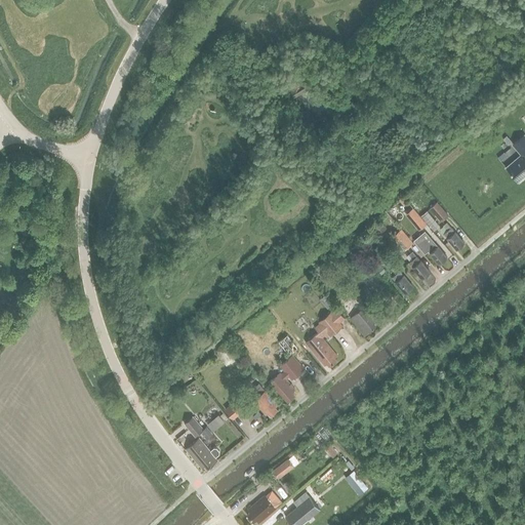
[(521,155),(506,167),(517,180),(524,173),(524,135),(513,145),(521,155)]
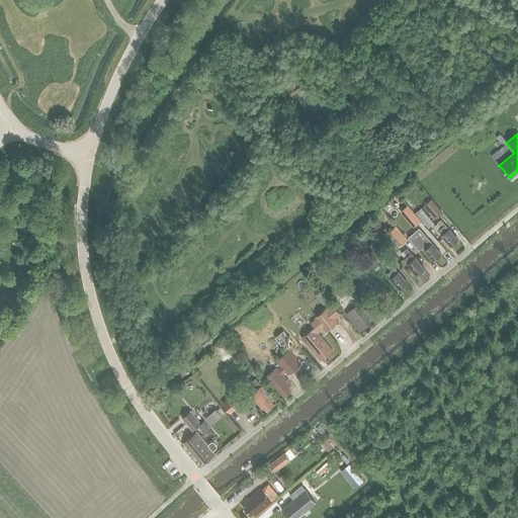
[(402,200),(397,193),(394,196),(399,203),(402,200)]
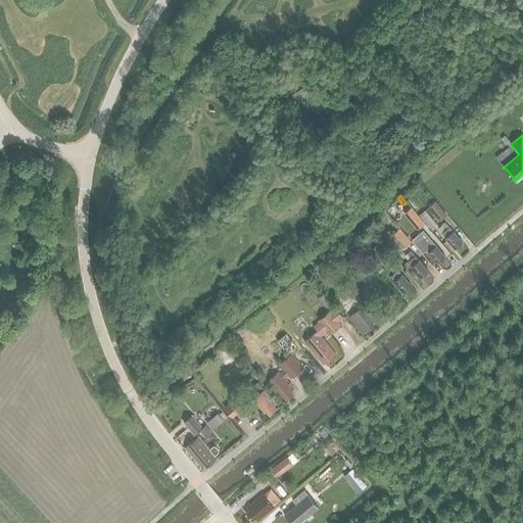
[(428,207),(439,221),(447,215),(435,201),(428,207)]
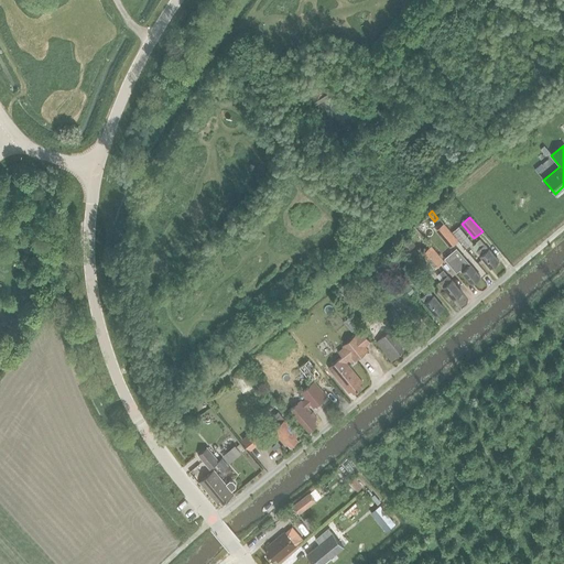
[(458,227),(452,232),(465,249),(472,243),(458,227)]
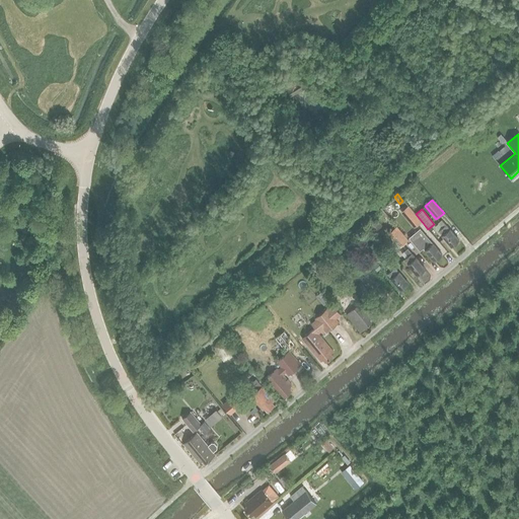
[(415,214),(406,221),(414,228),(422,222),(415,214)]
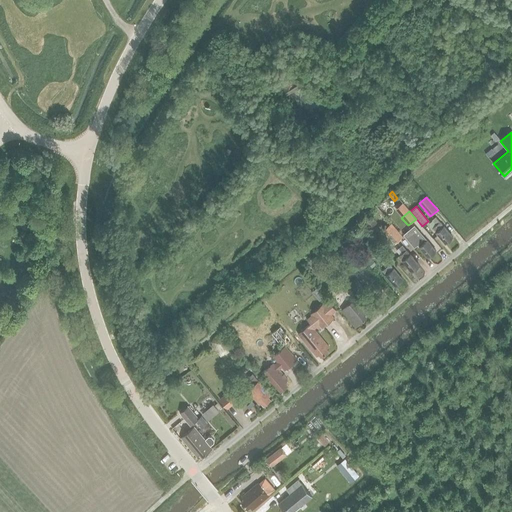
[(369,216),(364,221),(372,228),(377,223),(369,216)]
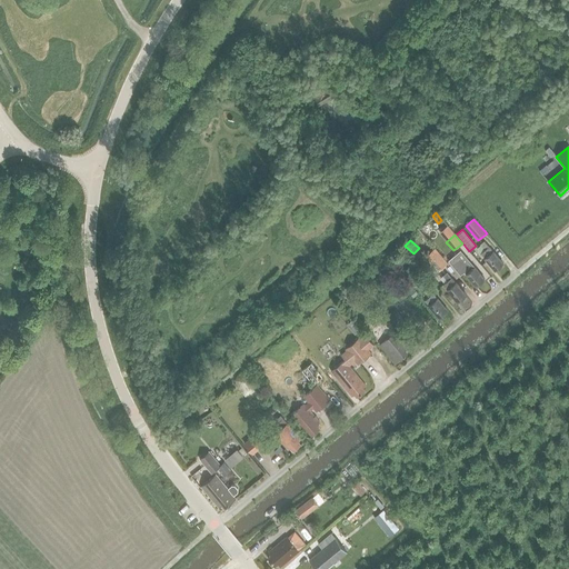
[(496,271),(503,263),(493,251),(492,251),(485,241),(480,245),(485,250),(480,253),(496,271)]
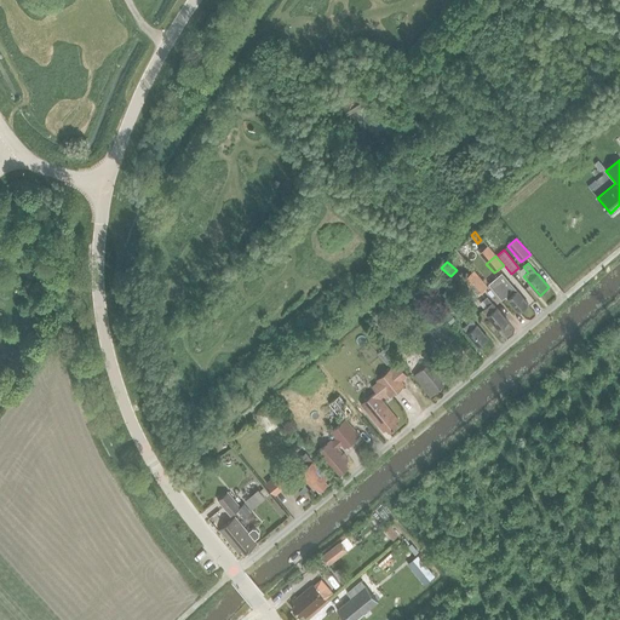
[(506,296),(507,298),(517,291),(501,273),(488,283),(501,299),(506,296)]
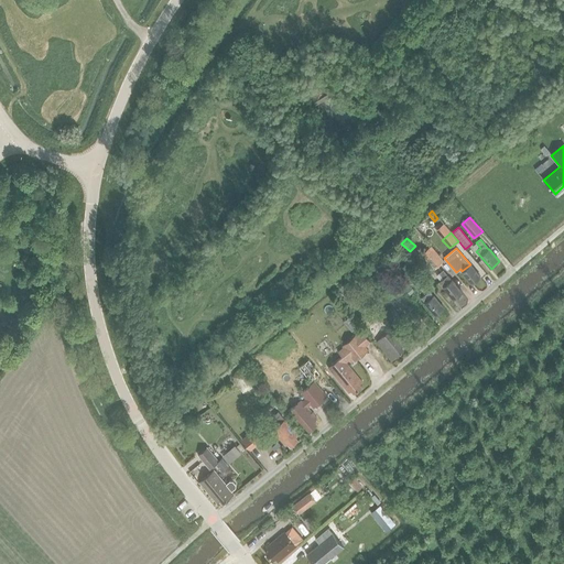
[(429,249),(422,255),(435,269),(441,263),(429,249)]
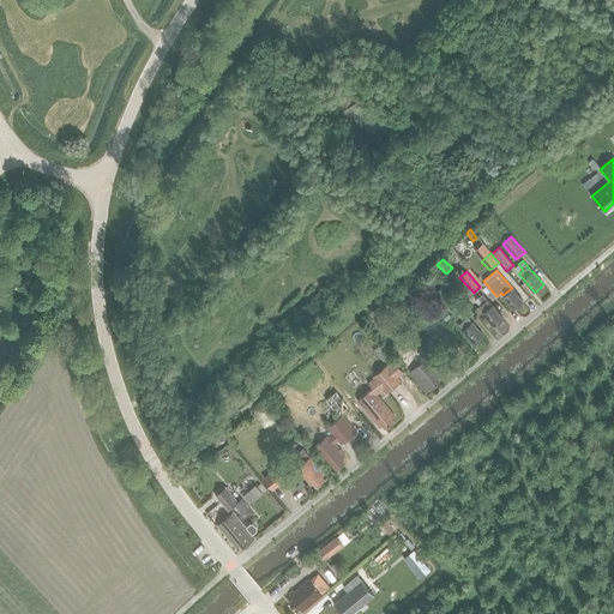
[(447,309),(455,304),(459,299),(446,283),(434,294),(447,309)]
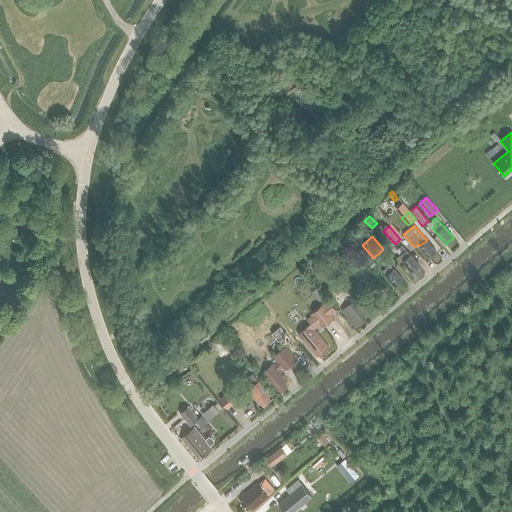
[(429,258),(436,251),(427,240),(419,246),(429,258)]
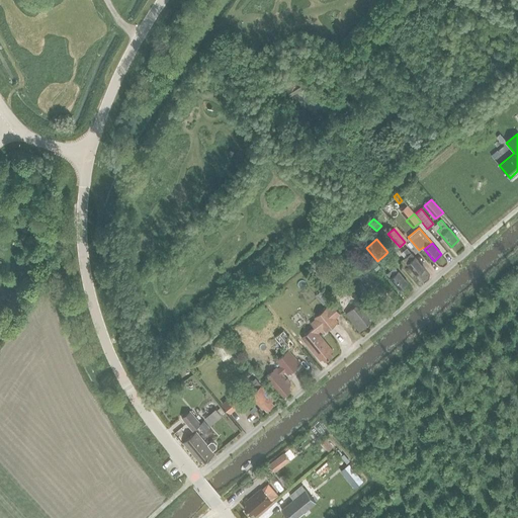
[(404,251),(408,256),(404,259),(417,275),(425,269),(415,257),(407,248),(404,251)]
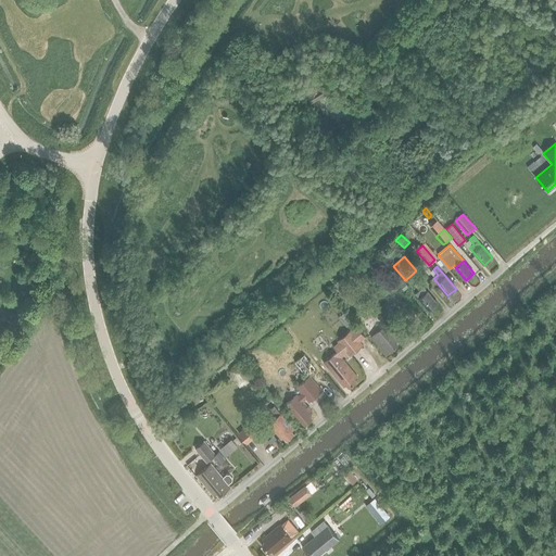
[(393,268),(389,272),(393,277),(397,274),(393,268)]
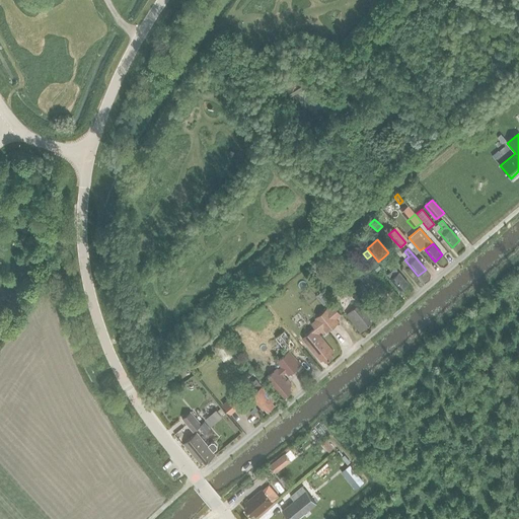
[(378,263),(373,267),(377,272),(382,268),(378,263)]
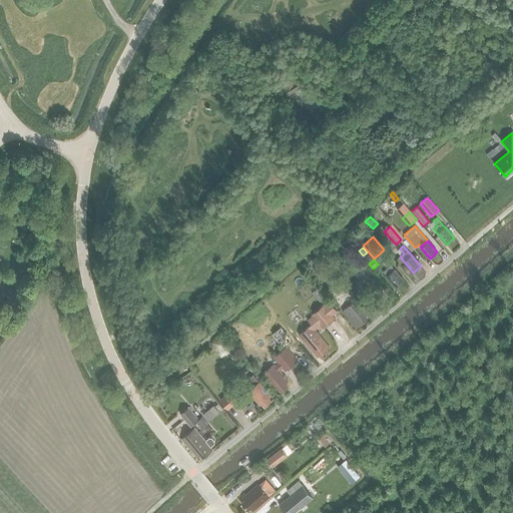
[(396,287),(404,281),(394,269),(386,260),(383,263),(387,268),(383,271),(396,287)]
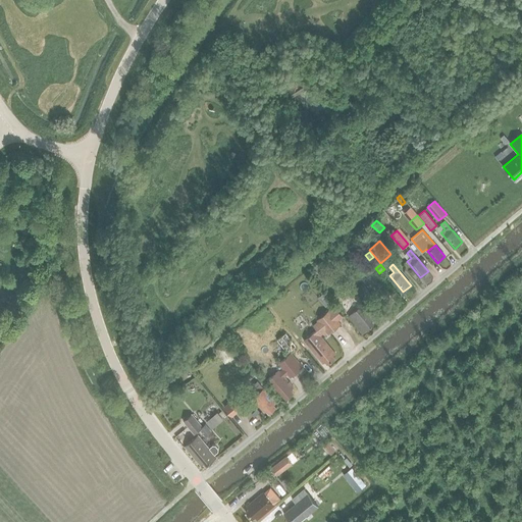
[(352,294),(359,303),(370,294),(363,284),(352,294)]
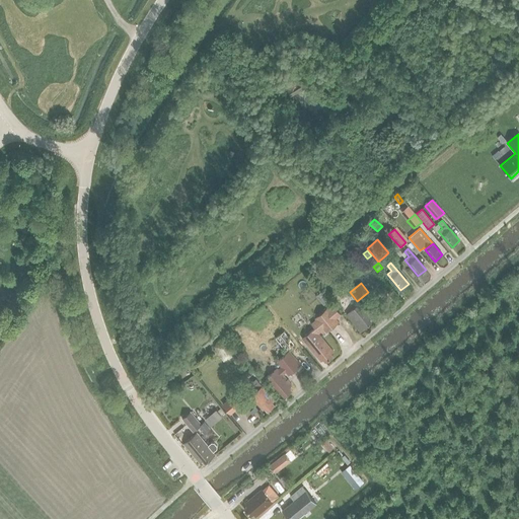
[(370,320),(372,318),(360,303),(349,313),(353,318),(351,319),(361,331),(372,322),(370,320)]
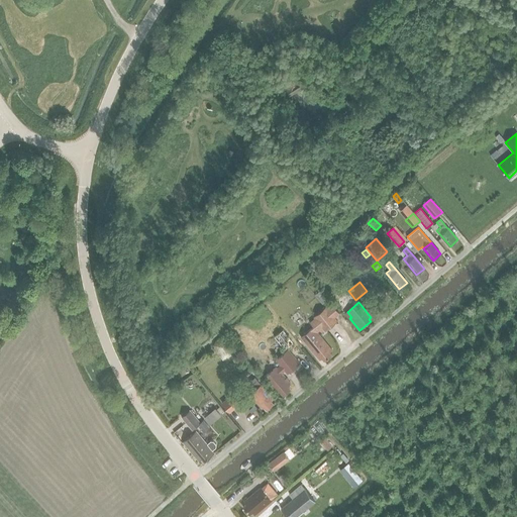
[(314,319),(310,323),(317,332),(322,328),(324,331),(337,321),(334,318),(339,314),(331,305),(327,309),(324,306),(312,316),(314,319)]
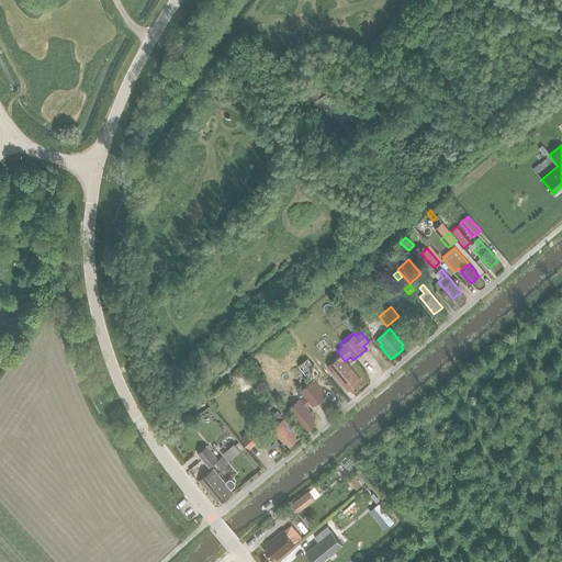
[(361,381),(340,356),(327,367),(348,392),(350,390),(352,392),(361,385),(359,383),(361,381)]
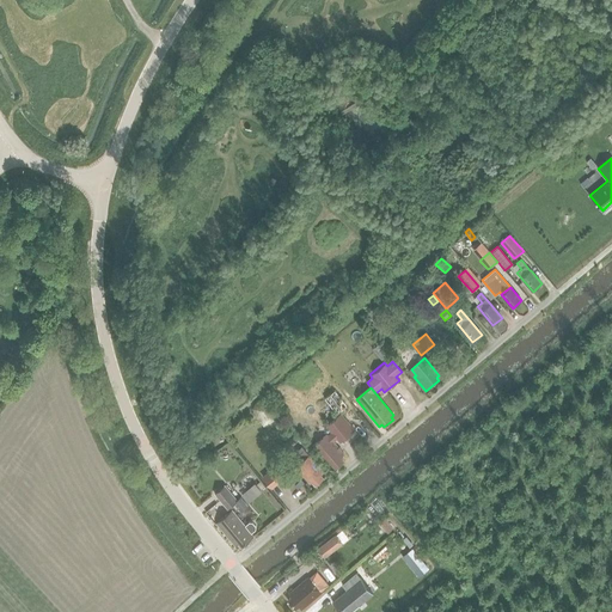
[(335,391),(325,398),(337,414),(347,407),(335,391)]
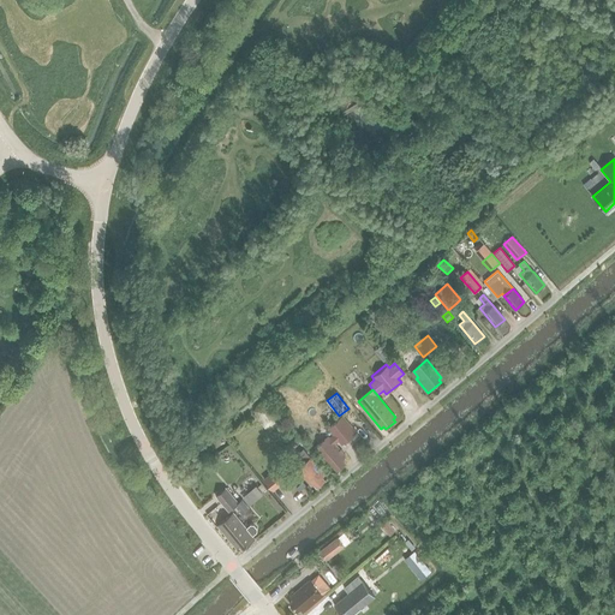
[(268,405),(257,407),(262,425),(272,423),(268,405)]
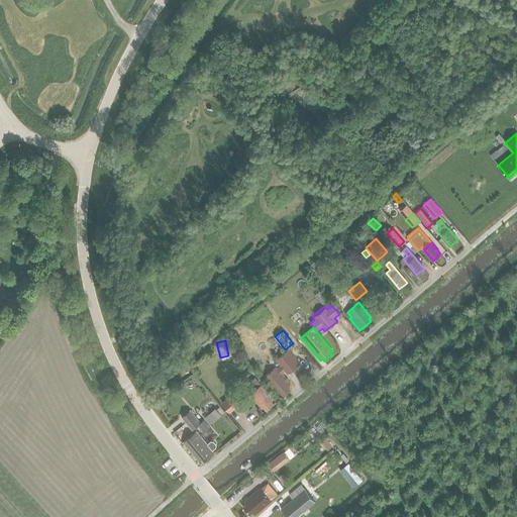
[(287,374),(300,364),(288,350),(276,360),(281,367),(278,369),(277,368),(264,378),(278,395),(281,392),(284,395),(291,389),(288,387),(291,385),(282,374),(285,372),(287,374)]
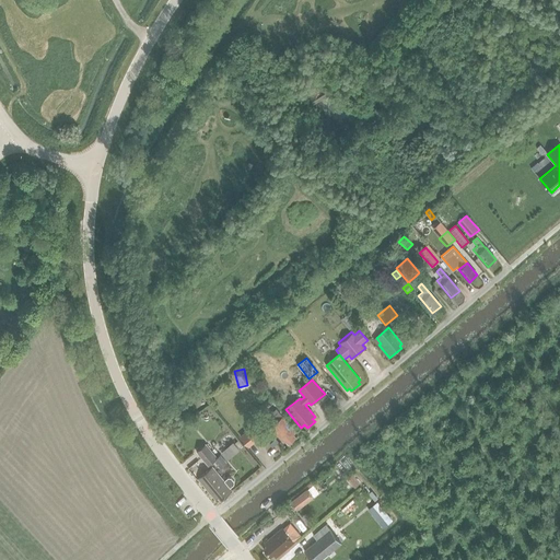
[(294,434),(296,432),(283,416),(277,409),(270,415),(277,421),(270,427),(284,443),(287,441),(289,443),(296,436),(294,434)]
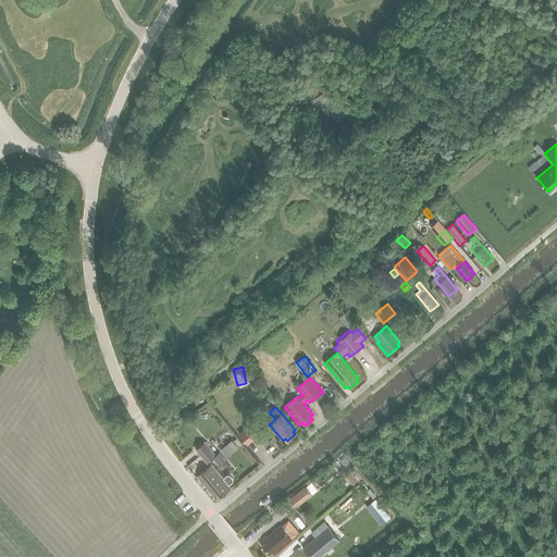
[(251,424),(239,434),(248,445),(260,434),(251,424)]
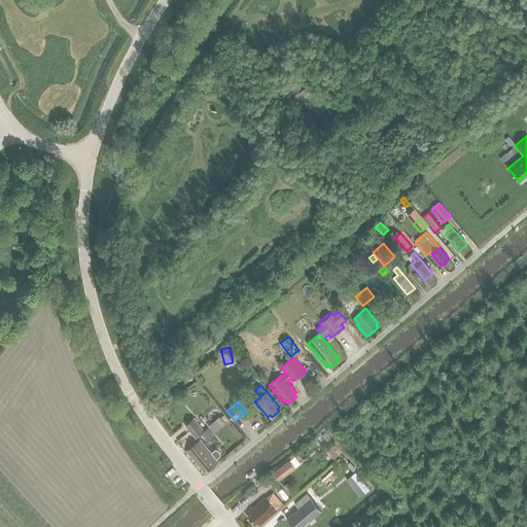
[(195,418),(185,425),(197,438),(205,431),(195,418)]
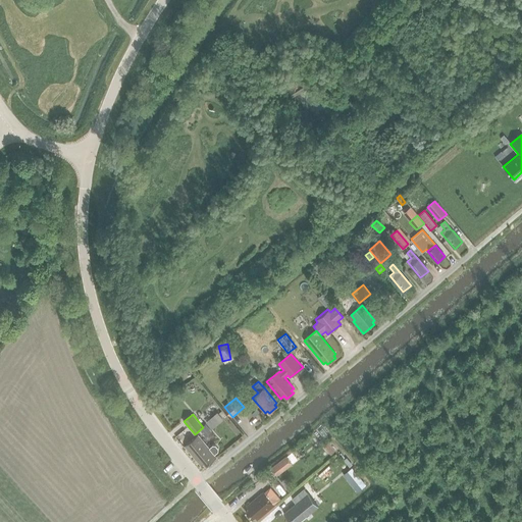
[(186,447),(201,465),(204,463),(206,466),(216,458),(214,455),(218,452),(219,450),(216,446),(213,446),(209,449),(199,435),(186,447)]
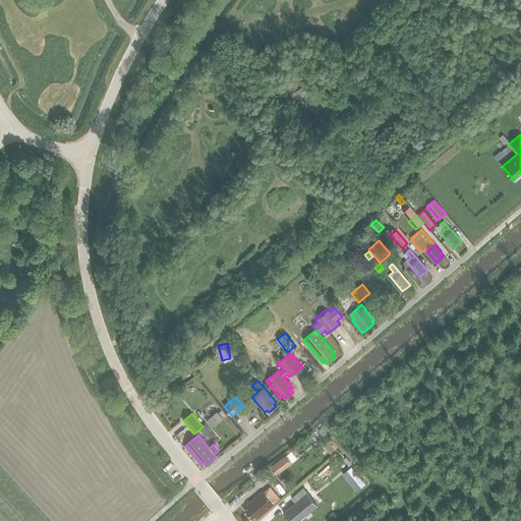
[(277,475),(292,462),(286,455),(271,467),(277,475)]
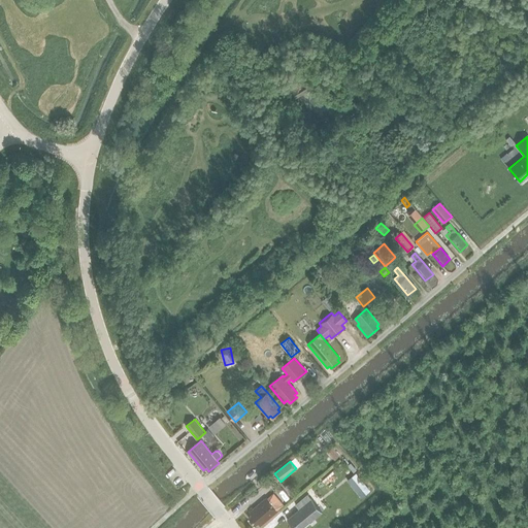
[(369,490),(356,473),(349,480),(363,496),(369,490)]
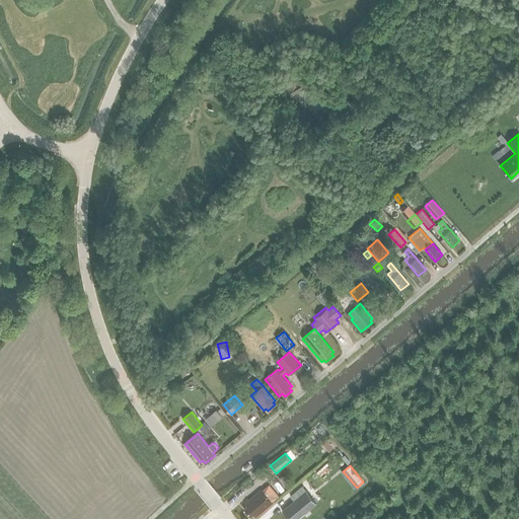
[(279,497),(269,485),(263,490),(273,502),(279,497)]
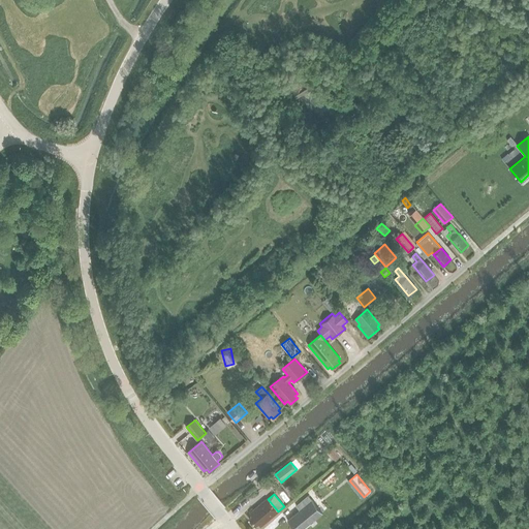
[(293,528),(302,528),(324,510),(320,506),(318,508),(308,495),(296,505),(300,510),(287,521),(293,528)]
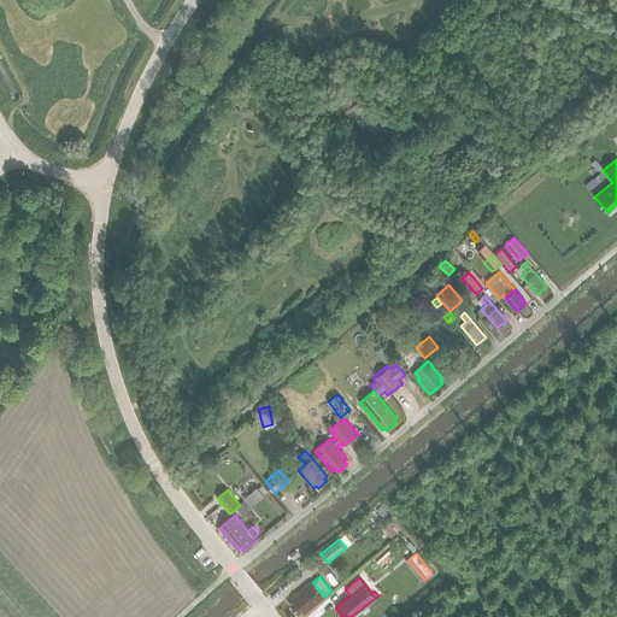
[(304,615),(324,598),(311,582),(291,599),(294,603),(291,605),(298,613),(301,611),(304,615)]
